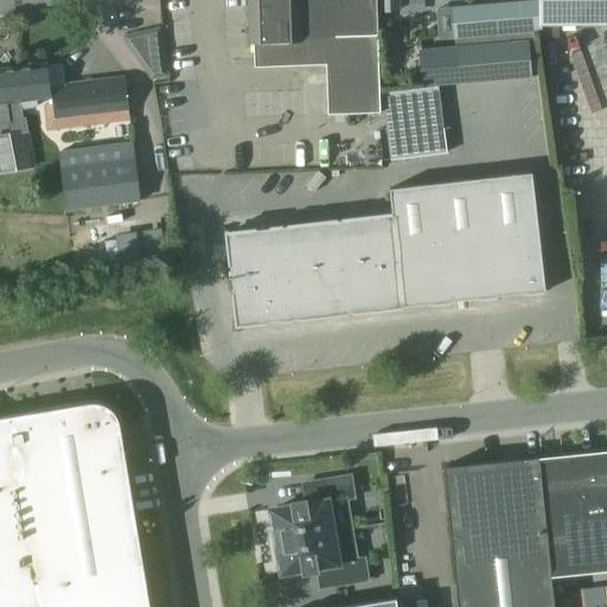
[(382,94),(377,0),(247,0),(249,42),(257,42),(256,61),(323,56),(326,119),(353,116),(383,115),(382,102),(382,94)]
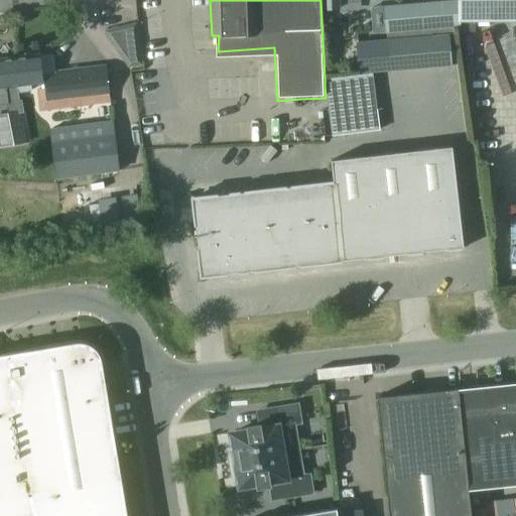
[(459,21),(458,0),(456,0),(382,8),(385,34),(459,26),(459,21)]
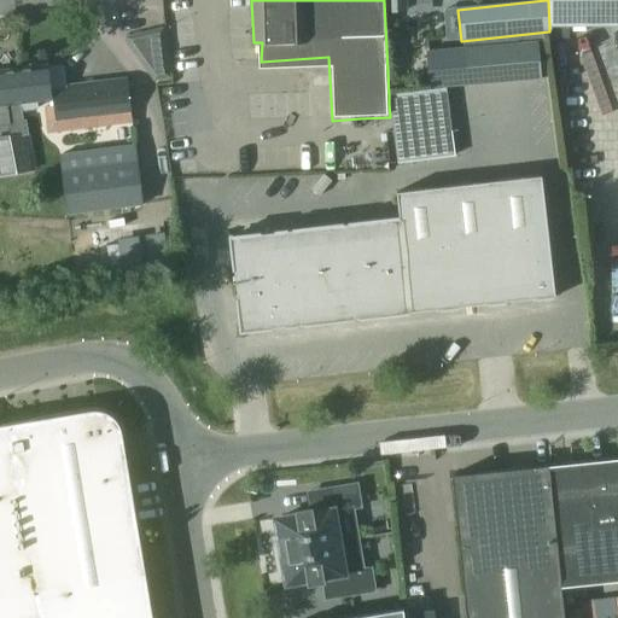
[(617,0),(548,0),(549,25),(617,23),(617,0)]
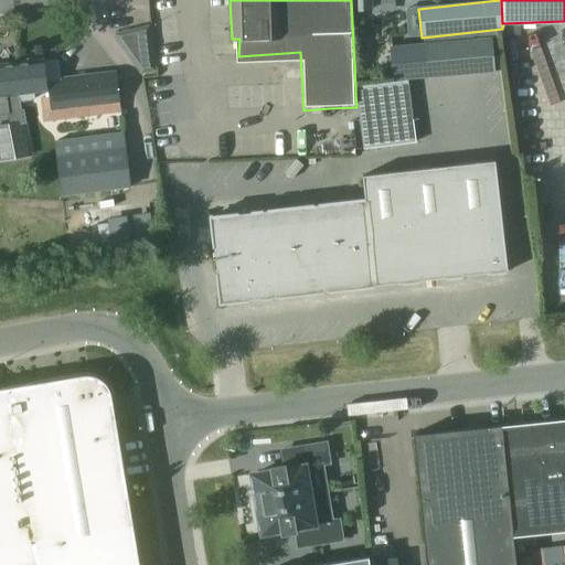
[(422,38),(395,40),(398,65),(505,53),(502,29),(422,38)]
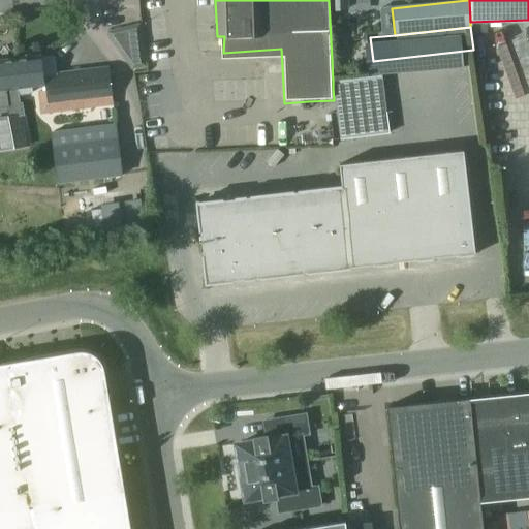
[(119,67),(141,66),(141,45),(119,45),(119,67)]
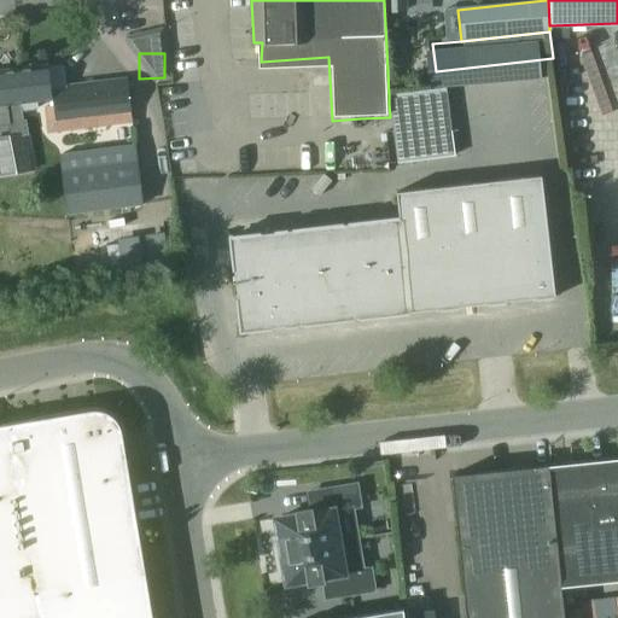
[(46,66),(22,69),(24,89),(18,89),(21,104),(22,111),(38,109),(36,101),(47,100),(50,120),(54,118),(57,133),(132,123),(127,77),(64,86),(62,66),(46,69),(46,66)]
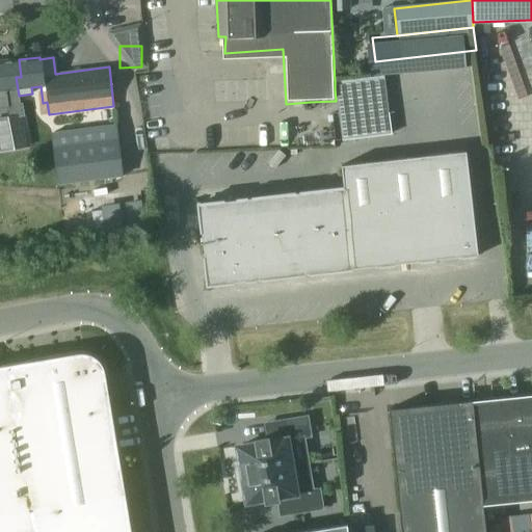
[(18,95),(18,89),(16,77),(21,77),(19,59),(0,61),(0,90),(0,91),(2,102),(15,116),(0,118),(0,150),(30,147),(22,103),(20,104),(19,96),(18,95)]
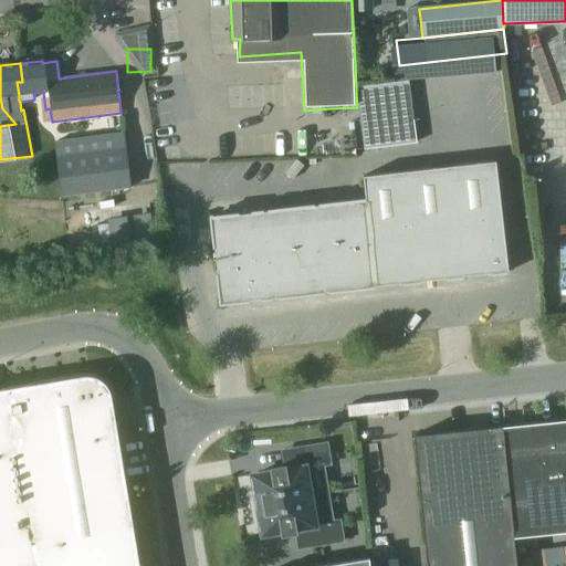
[(360,125),(411,118),(406,81),(356,87),(356,95),(360,125)]
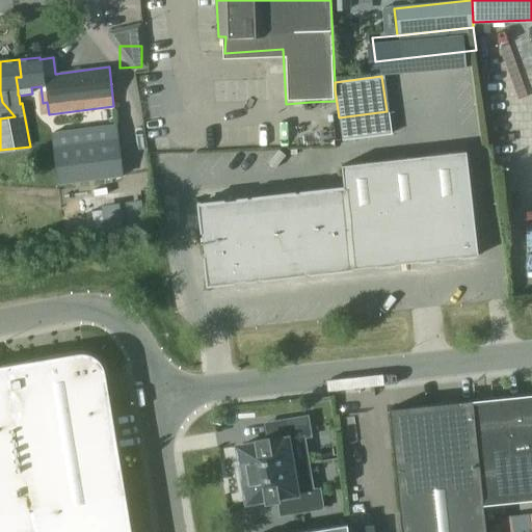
[(390,134),(387,111),(339,117),(342,140),(390,134)]
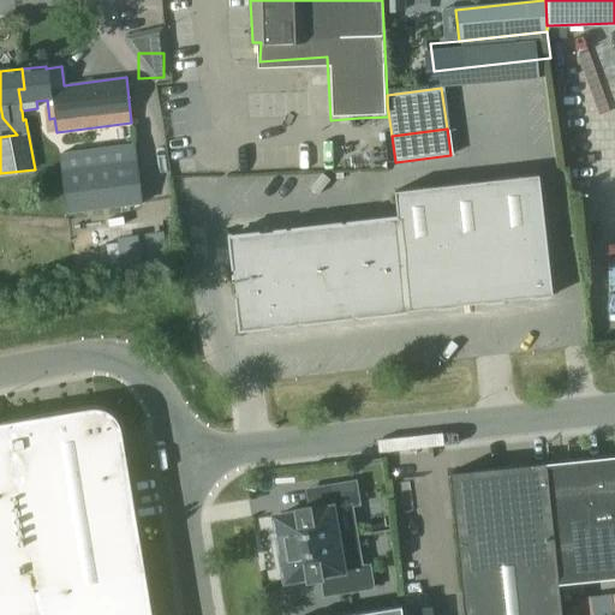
[(66,214),(142,204),(135,144),(59,154),(66,214)]
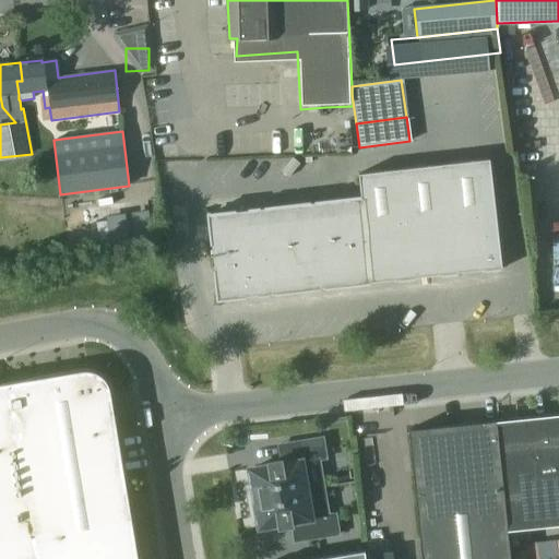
[(218,299),(502,268),(490,159),(359,174),(361,198),(209,214),(218,299)]
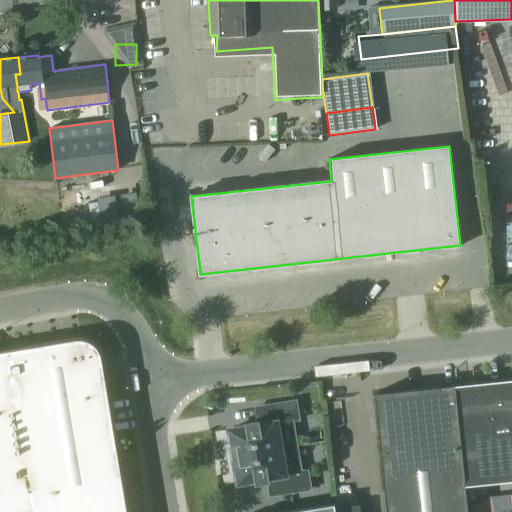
[(481,203),(481,275),(511,274),(511,215),(495,215),(495,203),(481,203)]
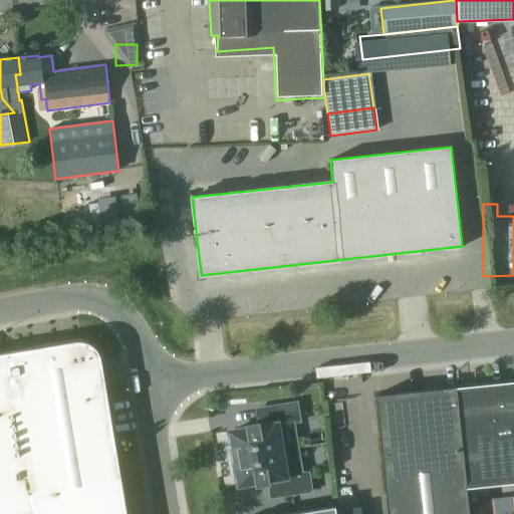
[(0,513),(126,513),(101,359),(98,351),(92,345),(85,341),(81,341),(76,340),(75,341),(0,353),(0,513)]
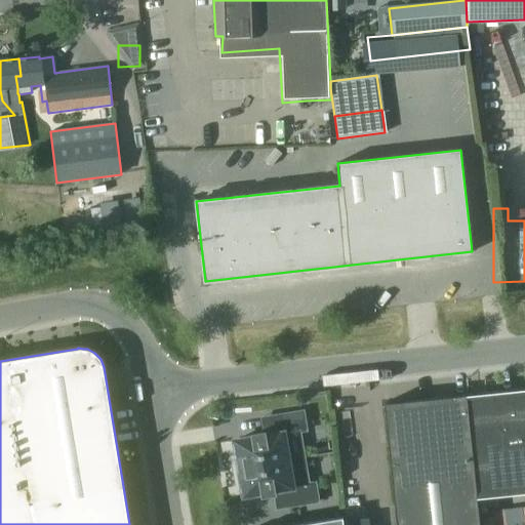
[(524,393),(467,400),(476,490),(524,484),(524,393)]
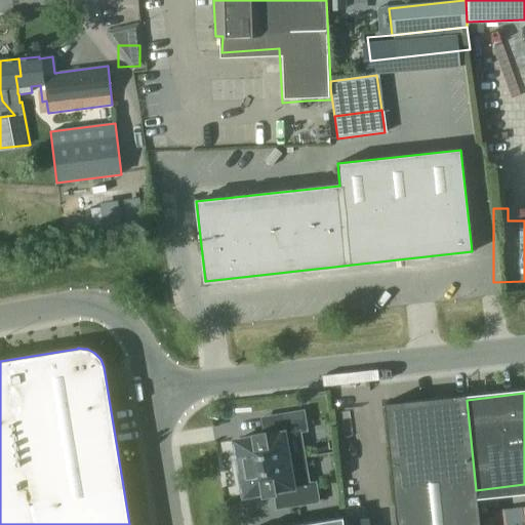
[(467,395),(384,404),(396,524),(480,524),(476,490),(467,400),(467,395)]
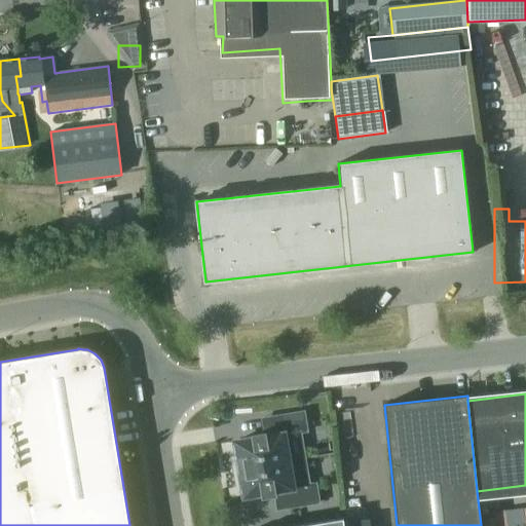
[(304,412),(269,417),(272,436),(265,437),(265,434),(253,436),(254,439),(235,442),(237,454),(233,454),(235,466),(239,466),(239,470),(289,461),(285,435),(307,431),(304,412)]
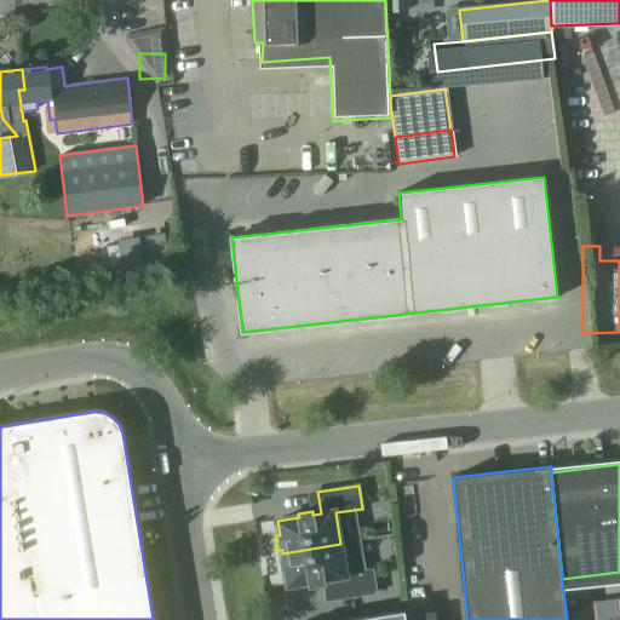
[(340,544),(282,554),(283,557),(279,557),(281,572),(286,572),(288,585),(310,581),(310,586),(325,584),(323,579),(332,578),(336,600),(375,592),(372,569),(345,574),(340,544)]
